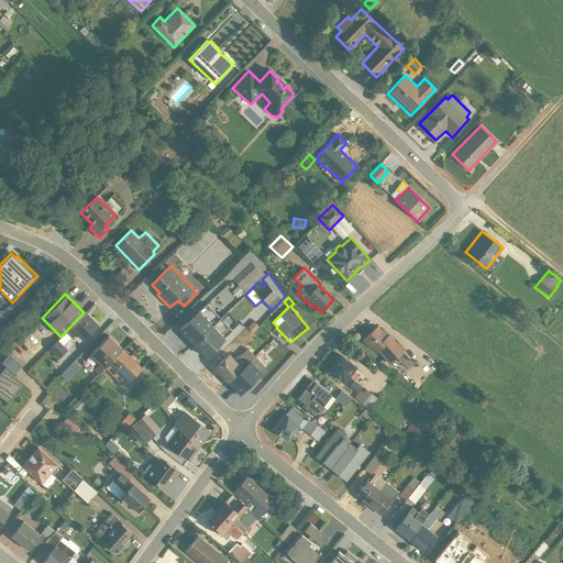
[(220,318),(206,304),(179,329),(192,343),(220,318)]
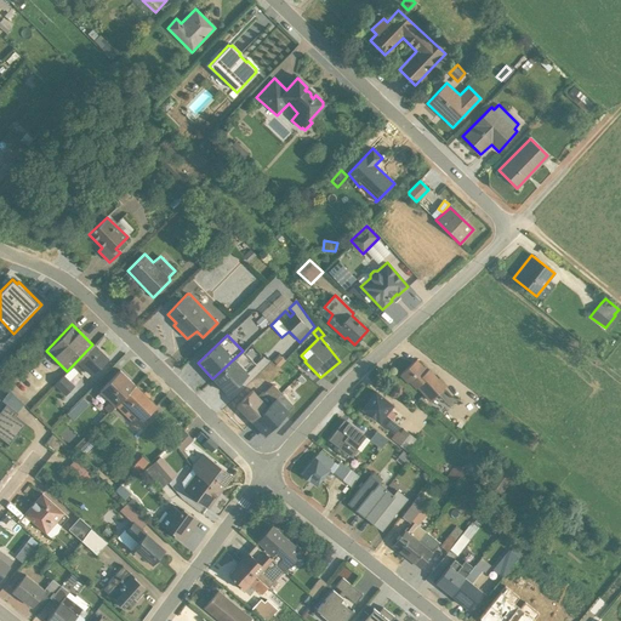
[(91,376),(108,358),(92,345),(53,385),(64,397),(74,386),(69,381),(84,368),(91,376)]
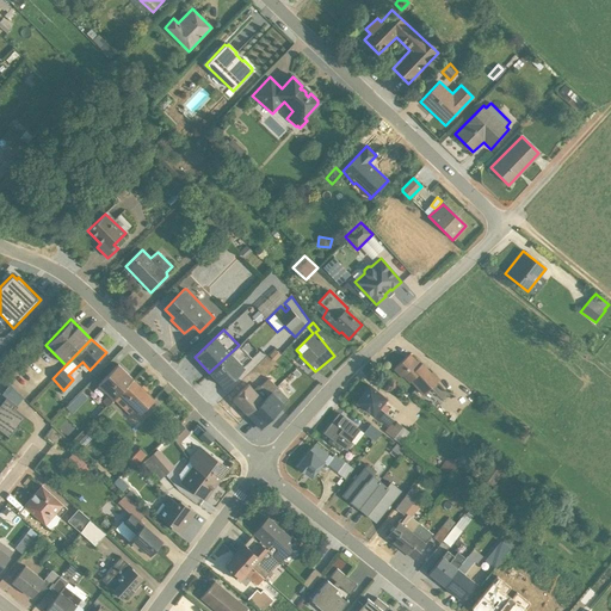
[(251,358),(239,345),(209,372),(223,388),(244,368),(242,366),(251,358)]
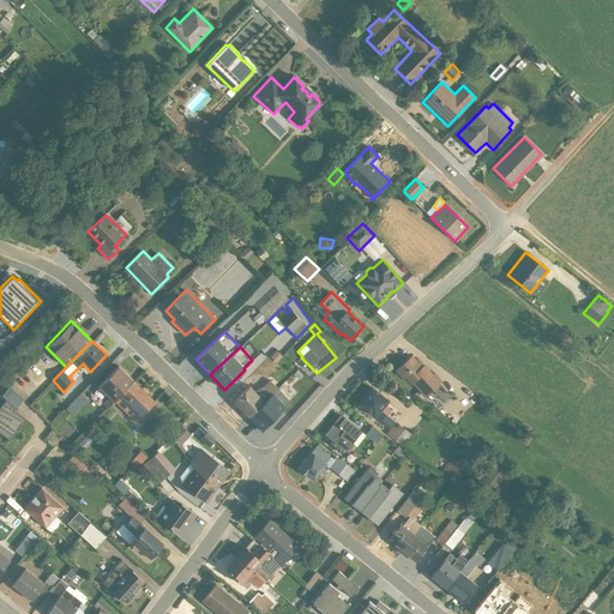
[(276,350),(270,357),(276,362),(282,355),(276,350)]
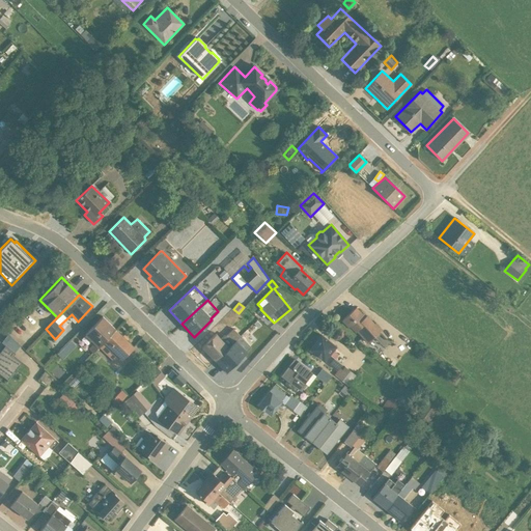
[(355,308),(341,320),(347,328),(350,327),(355,332),(356,331),(366,343),(382,330),(375,322),(373,324),(364,313),(362,314),(355,308)]
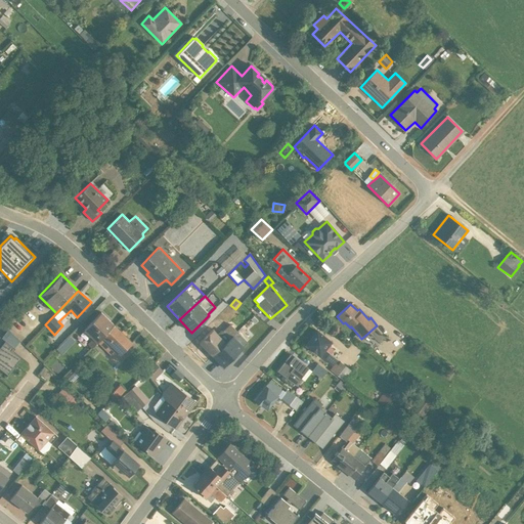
[(114,324),(101,312),(84,331),(92,339),(87,344),(91,348),(114,324)]
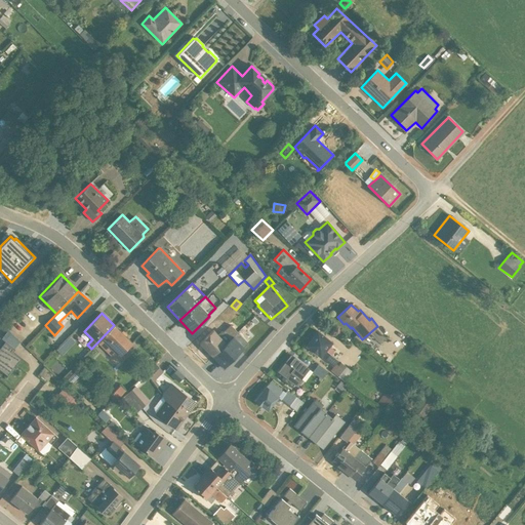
[(131,342),(114,325),(97,342),(115,361),(131,342)]
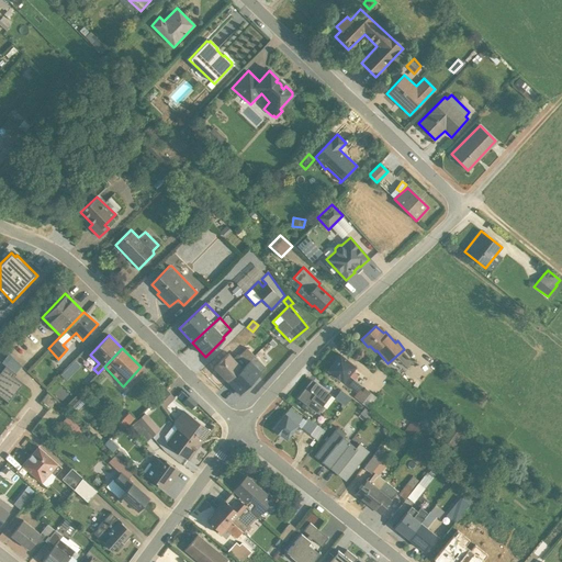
[(228,352),(213,368),(227,382),(254,356),(246,348),(234,358),(228,352)]
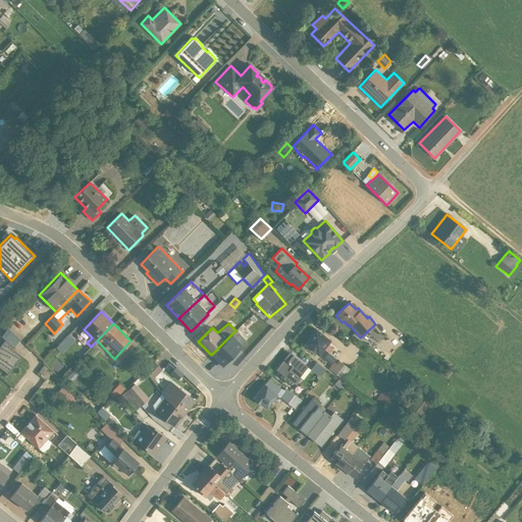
[(341,380),(349,369),(338,361),(336,364),(333,362),(335,358),(328,352),(331,348),(327,345),(330,340),(315,328),(303,344),(330,365),(327,370),(341,380)]
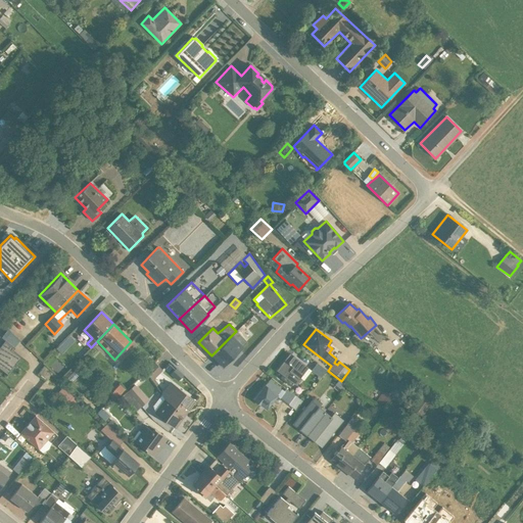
[(7,376),(14,367),(13,366),(20,358),(10,349),(12,346),(14,347),(19,341),(7,330),(1,337),(4,340),(0,345),(0,367),(0,368),(0,371),(7,376)]
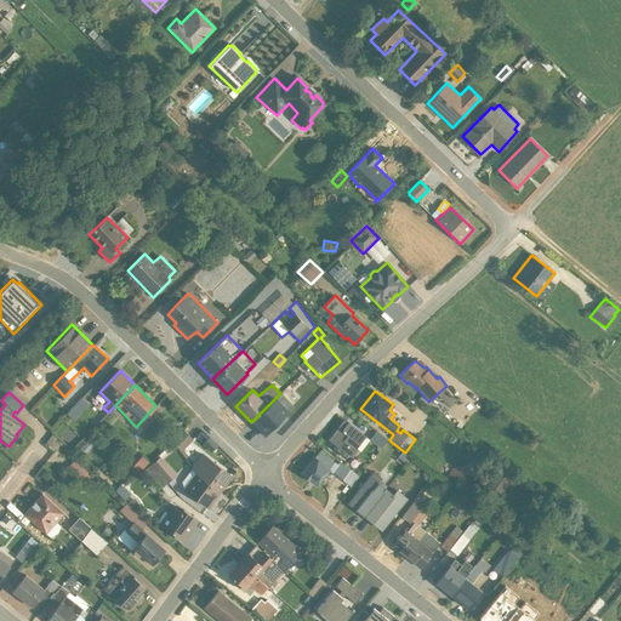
[(252,423),(251,426),(263,439),(274,428),(272,427),(294,406),(280,393),(251,422),(252,423)]
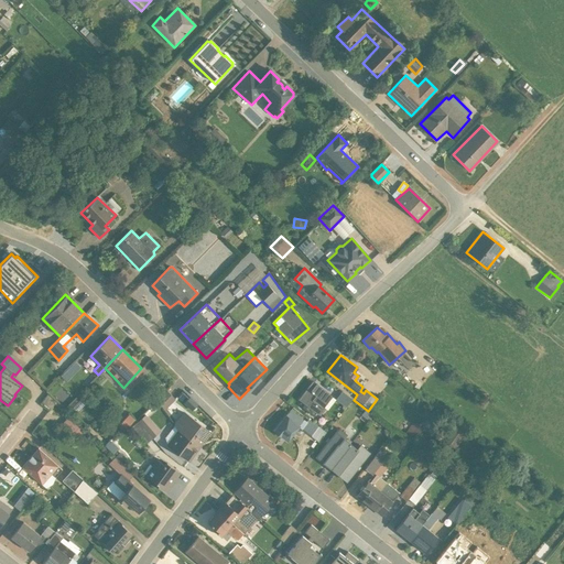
[(67,379),(82,366),(76,360),(62,375),(67,379)]
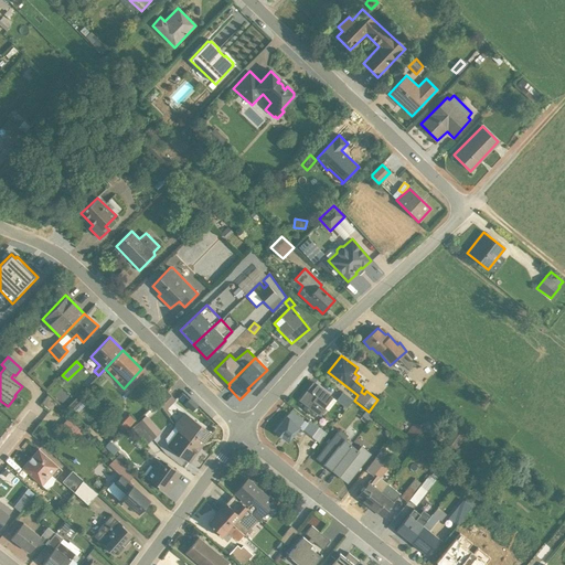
[(312,382),(298,400),(305,405),(302,408),(313,416),(316,414),(320,416),(326,409),(328,412),(336,401),(331,397),(332,396),(312,382)]
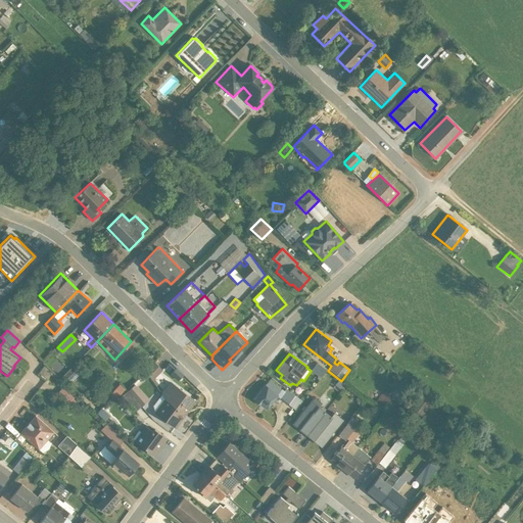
[(161,370),(153,363),(145,371),(151,380),(161,370)]
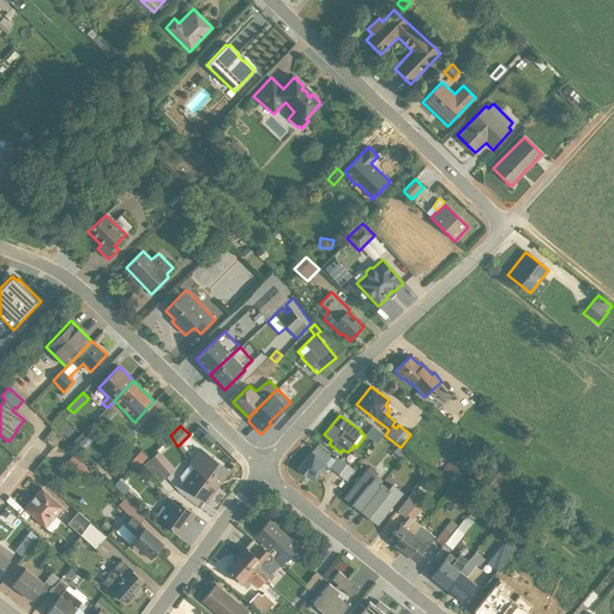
[(372,426),(365,435),(377,444),(383,435),(372,426)]
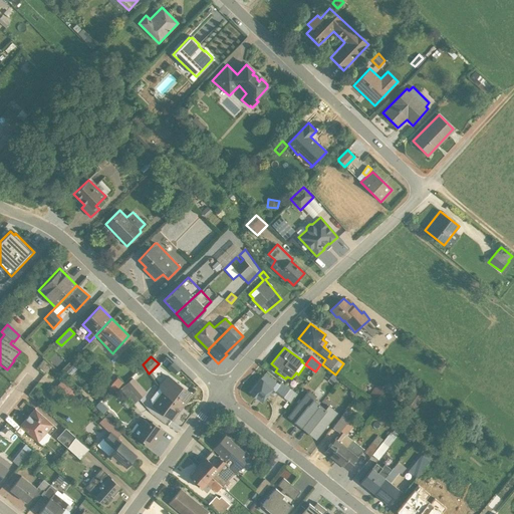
[(44,359),(38,367),(46,373),(50,368),(54,372),(56,369),(44,359)]
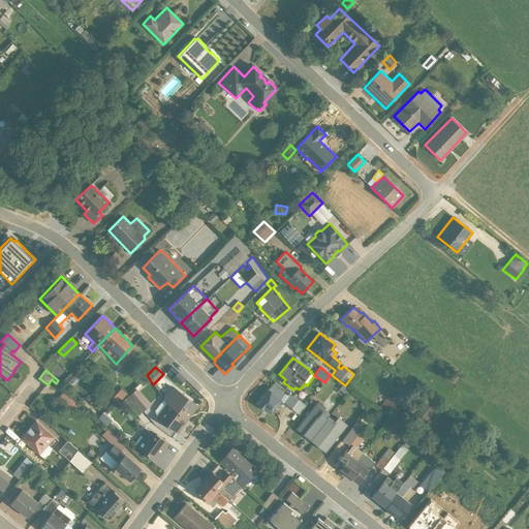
[(184,380),(177,373),(172,378),(179,385),(184,380)]
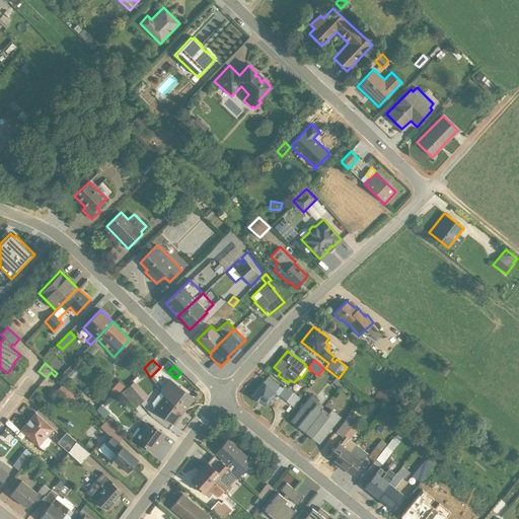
[(79,371),(74,367),(67,376),(71,380),(79,371)]
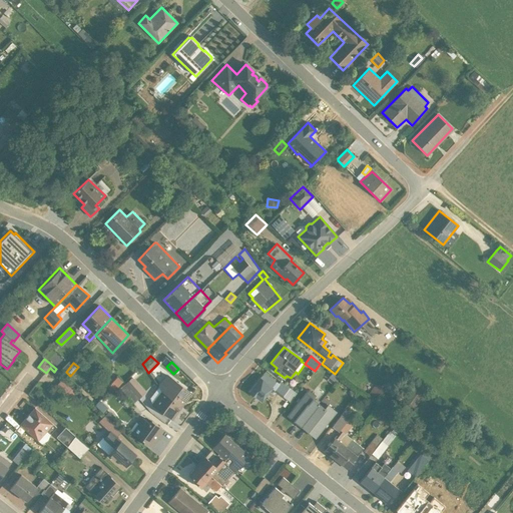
[(133,379),(145,369),(142,364),(131,376),(132,377),(133,379)]
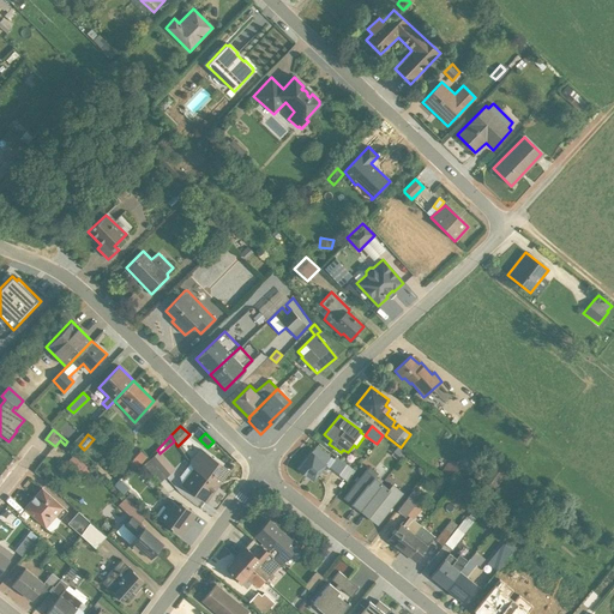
[(347,482),(354,471),(318,444),(299,469),(306,476),(307,475),(312,480),(324,464),(347,482)]
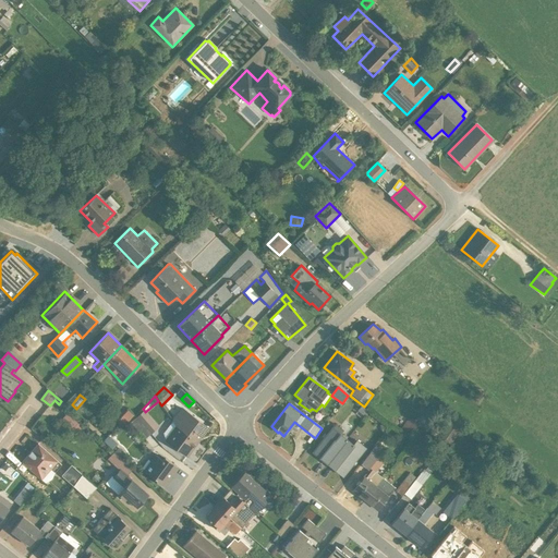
[(362,405),(355,413),(362,420),(368,411),(362,405)]
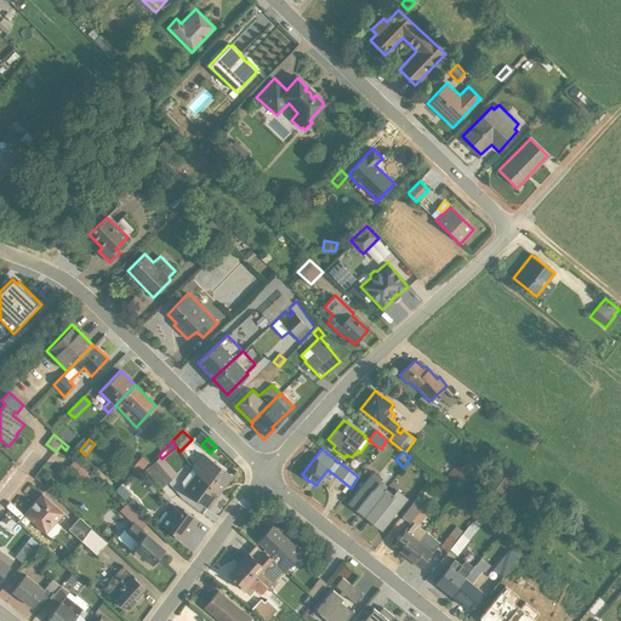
[(195,473),(220,491),(232,477),(203,455),(191,467),(195,473)]
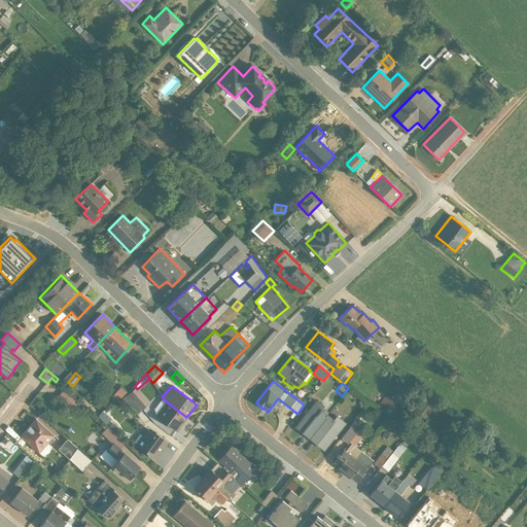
[(126,392),(120,387),(110,398),(115,403),(126,392)]
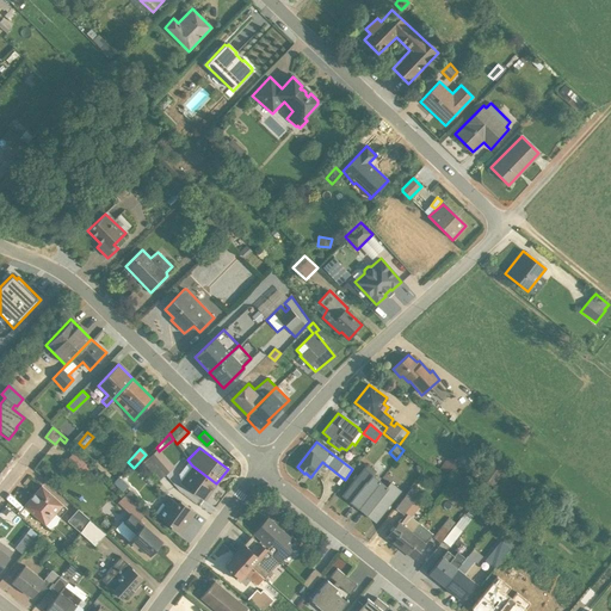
[(165,475),(173,467),(158,449),(149,457),(165,475)]
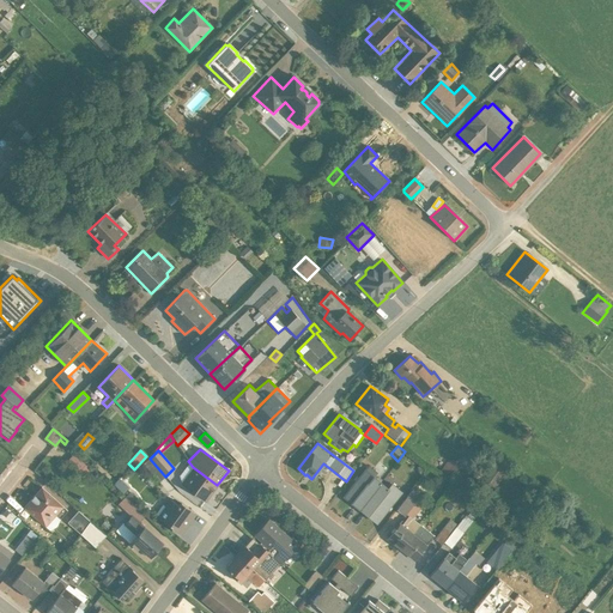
[(73,454),(66,462),(84,479),(91,471),(73,454)]
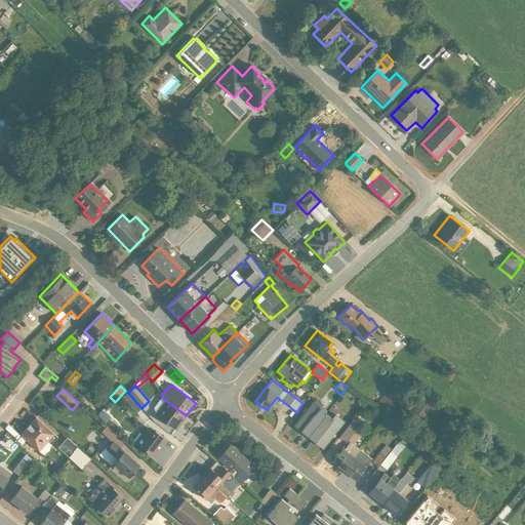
[(142,408),(128,393),(122,398),(135,413),(142,408)]
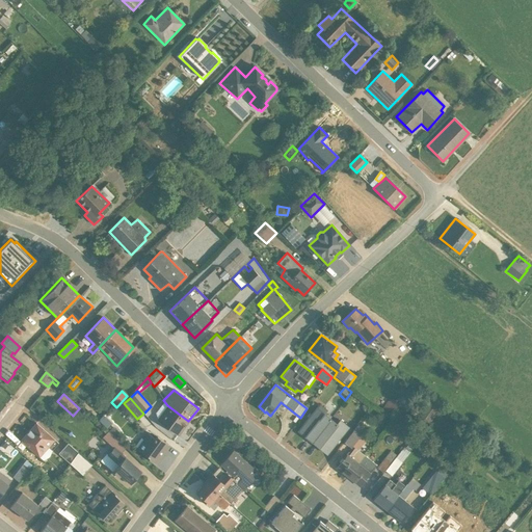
[(389,398),(380,410),(392,418),(399,405),(389,398)]
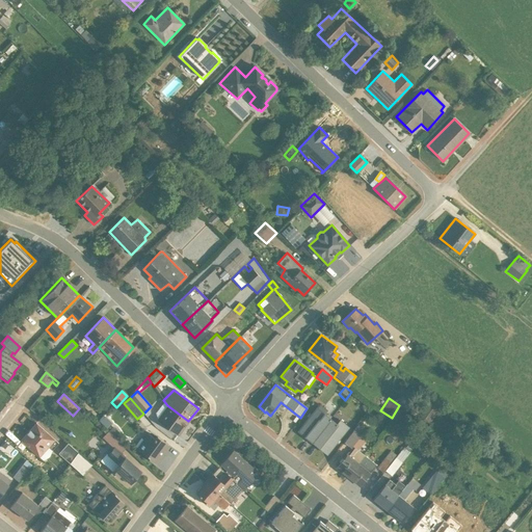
[(155,413),(157,419),(156,420),(178,434),(188,421),(167,405),(164,401),(155,413)]
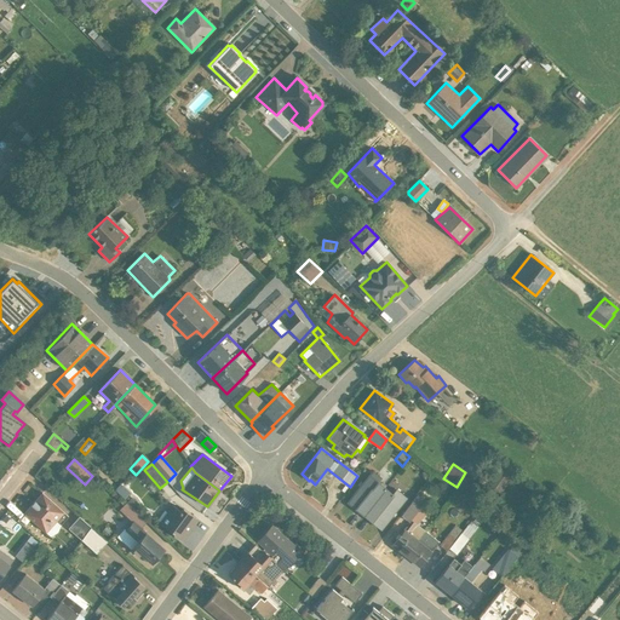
[(379,476),(372,470),(346,503),(362,516),(385,488),(377,481),(379,476)]
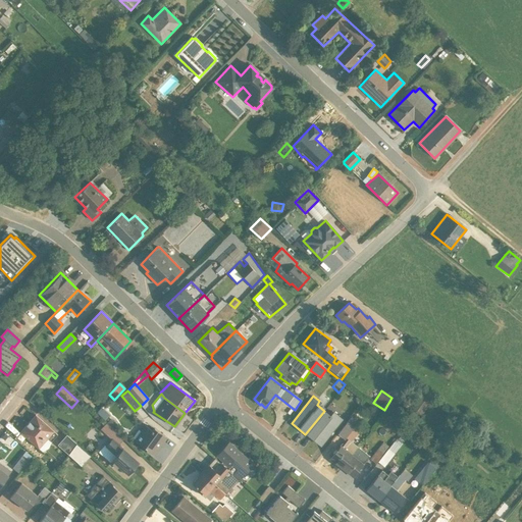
[(320,447),(343,419),(333,412),(329,415),(324,411),(305,434),(320,447)]
